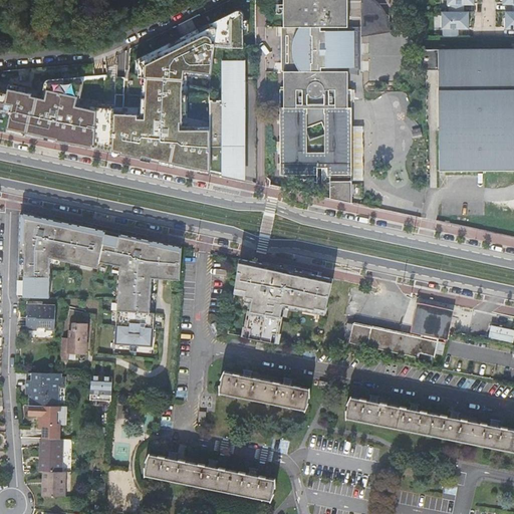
[(282,0),(283,27),(295,27),(295,35),(287,35),(287,63),(294,63),(294,72),(283,72),(283,90),(279,90),(280,164),(288,164),(288,169),(288,170),(289,170),(289,171),(289,172),(290,172),(290,173),(291,173),(292,173),(308,176),(309,176),(310,176),(311,176),(312,176),(312,175),(313,175),(313,174),(314,174),(314,173),(317,157),(331,160),(329,168),(329,169),(329,170),(330,170),(330,171),(331,171),(342,171),(342,164),(352,164),(351,89),(347,89),(347,73),(347,68),(351,68),(351,31),(338,31),(337,27),(347,27),(346,0),(282,0)]
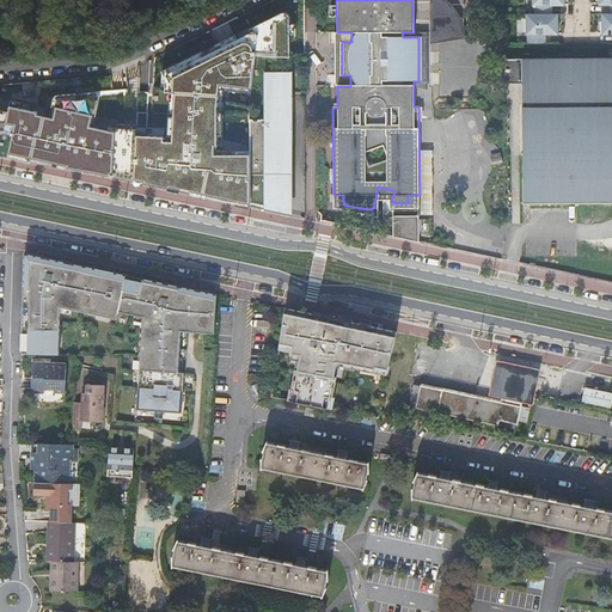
[(428,0),(429,44),(464,38),(464,34),(464,29),(461,24),(457,13),(450,5),(444,0),(428,0)]
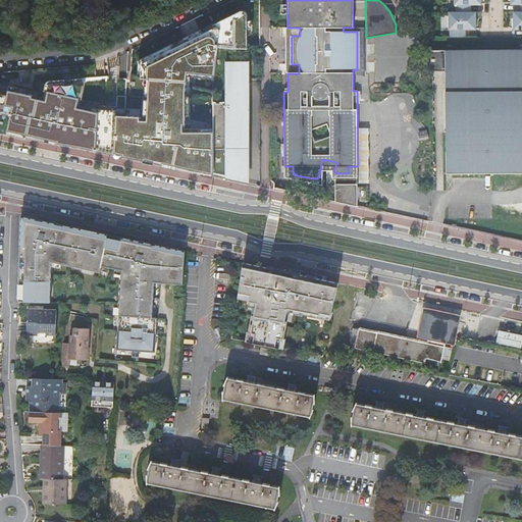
[(454,0),(454,8),(455,8),(455,13),(471,13),(471,7),(482,8),(481,0),(454,0)]
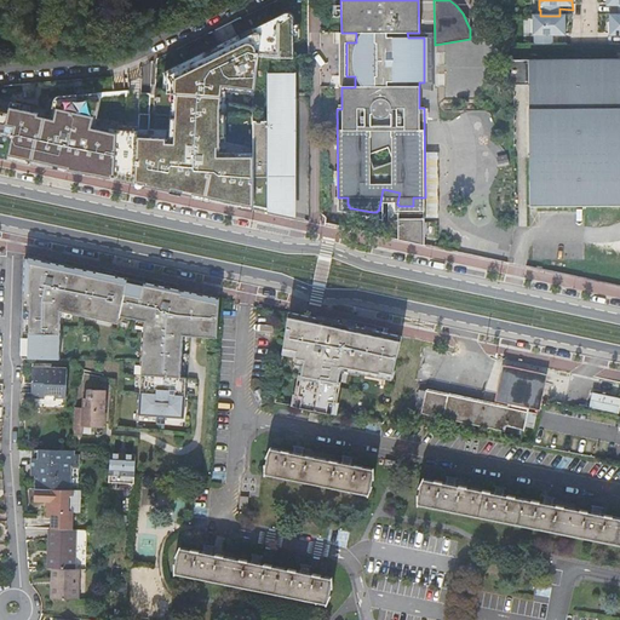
[(619,0),(607,0),(607,9),(619,9),(618,15),(619,15),(619,0)]
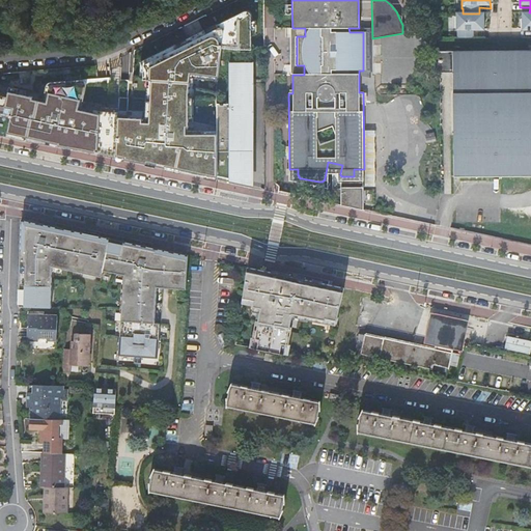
[(148,117),(118,116),(118,158),(217,178),(217,131),(195,131),(198,79),(223,82),(229,51),(258,52),(256,16),(253,9),(143,62),(141,84),(149,84),(148,117)]
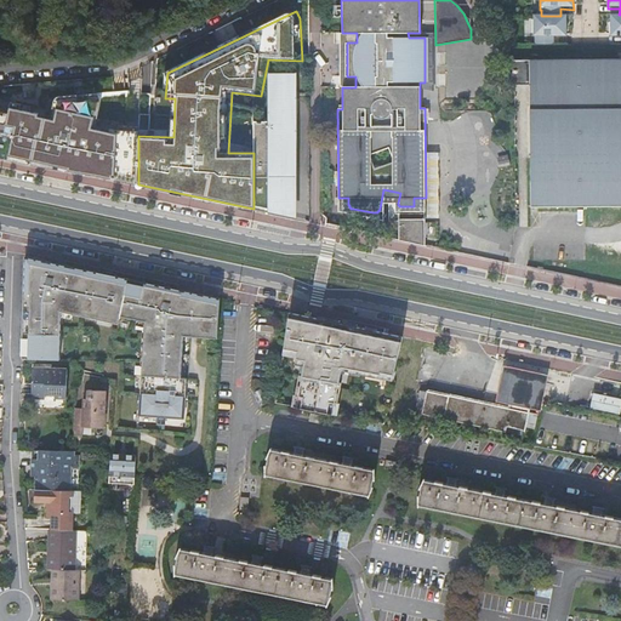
[(541,16),(534,16),(534,39),(535,39),(535,45),(554,45),(554,39),(568,39),(568,16),(560,16),(541,16)]
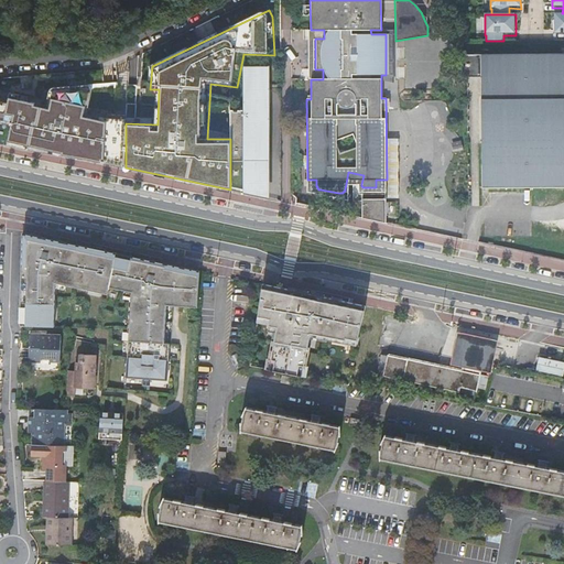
[(324,30),(311,30),(307,30),(308,79),(311,79),(323,79),(323,69),(315,69),(313,69),(313,39),(315,39),(324,39),(324,30)]
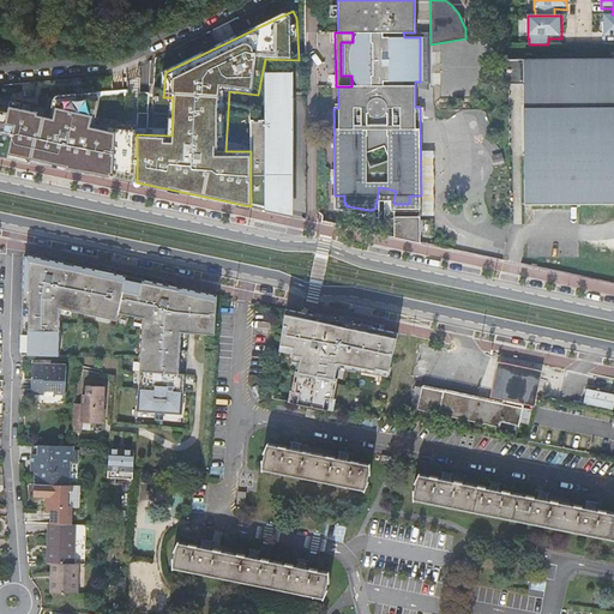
[(420,82),(420,88),(429,90),(428,32),(415,32),(415,34),(420,34),(420,37),(420,82)]
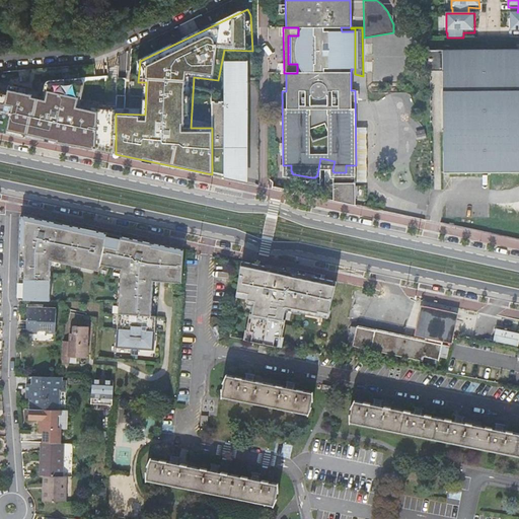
[(518,48),(423,50),(423,71),(429,71),(430,132),(442,132),(443,172),(518,170),(518,48)]
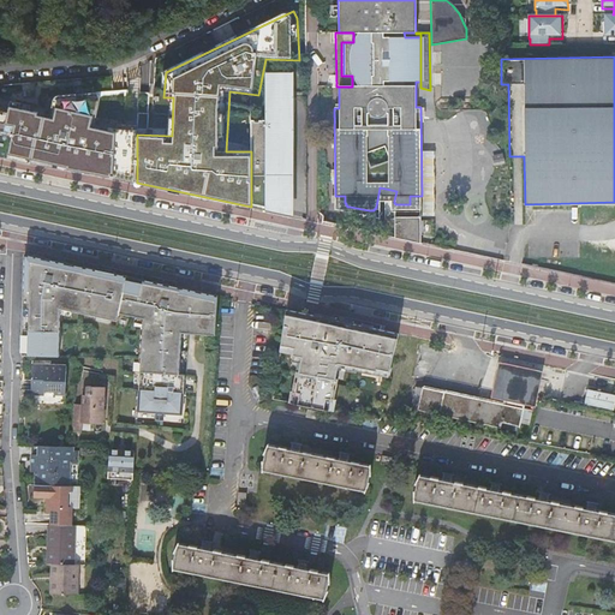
[(266,119),(251,120),(251,151),(251,207),(267,210),(268,175),(294,174),(293,76),(264,76),(266,119)]
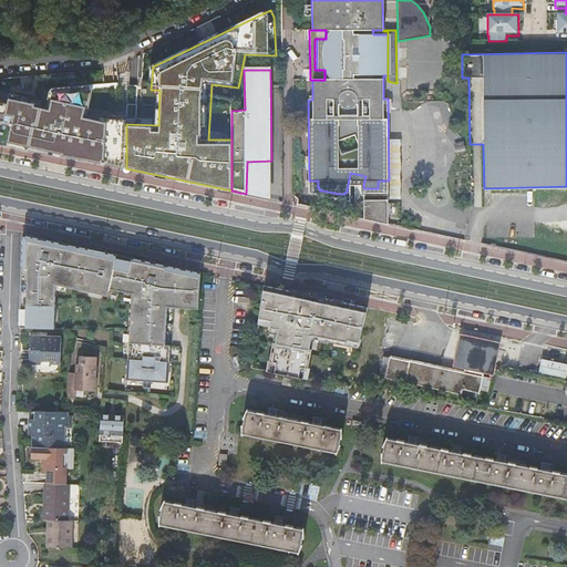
[(0,141),(123,167),(125,144),(126,124),(126,121),(100,119),(89,116),(94,85),(50,88),(47,100),(10,92),(8,99),(0,96),(0,141)]
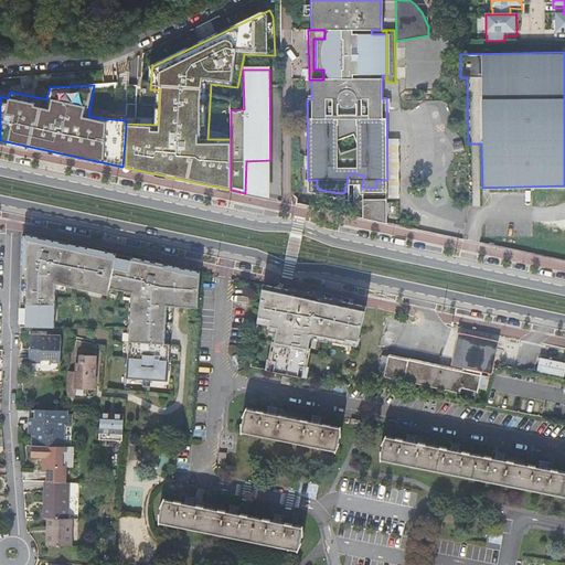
[(245,193),(269,198),(270,160),(246,161),(245,193)]
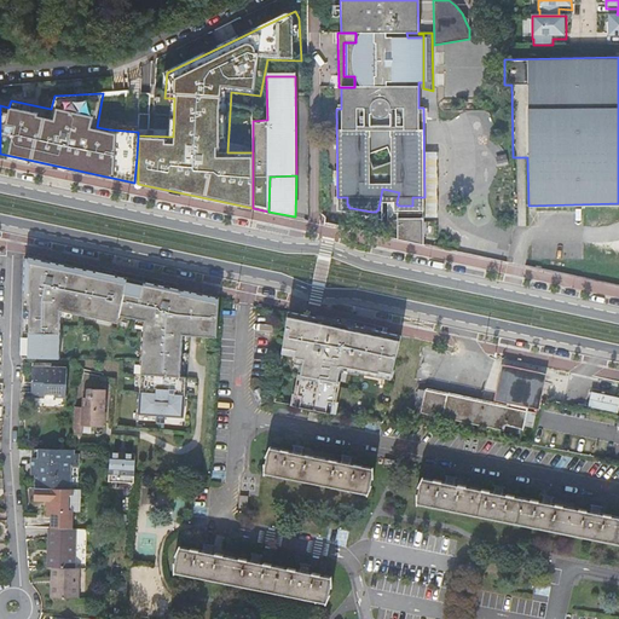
[(424,218),(424,197),(412,197),(412,206),(399,206),(398,206),(398,204),(397,204),(397,203),(397,202),(399,192),(382,189),(379,208),(379,209),(377,209),(377,210),(376,210),(376,212),(375,212),(374,212),(372,212),(371,212),(352,208),(351,208),(350,208),(350,207),(348,207),(348,206),(348,204),(347,204),(347,203),(347,197),(337,197),(337,212),(381,220),(382,202),(387,202),(387,208),(393,208),(393,213),(397,214),(397,219),(424,218)]
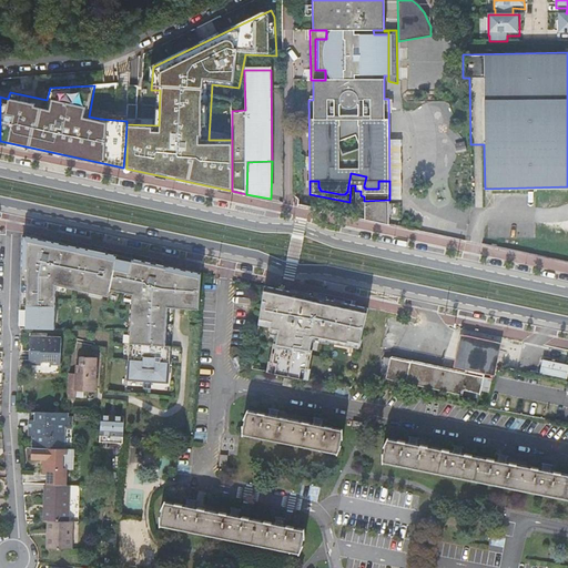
[(364,201),(364,219),(374,221),(374,219),(389,219),(389,215),(389,203),(389,200),(364,201)]
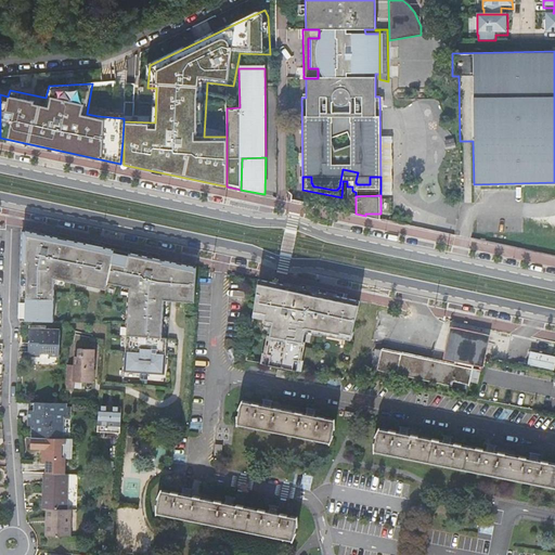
[(54,283),(54,278),(64,280),(100,287),(100,284),(107,285),(107,282),(123,285),(130,287),(130,288),(130,292),(128,314),(130,314),(129,326),(128,326),(128,327),(127,335),(125,372),(142,373),(141,378),(145,379),(146,373),(165,374),(167,338),(162,338),(164,300),(165,296),(177,297),(177,301),(194,302),(196,267),(173,261),(164,259),(163,262),(151,259),(151,257),(146,256),(129,253),(129,256),(114,253),(115,249),(103,246),(87,243),(75,241),(39,233),(25,230),(23,229),(20,320),(53,321),(54,283)]
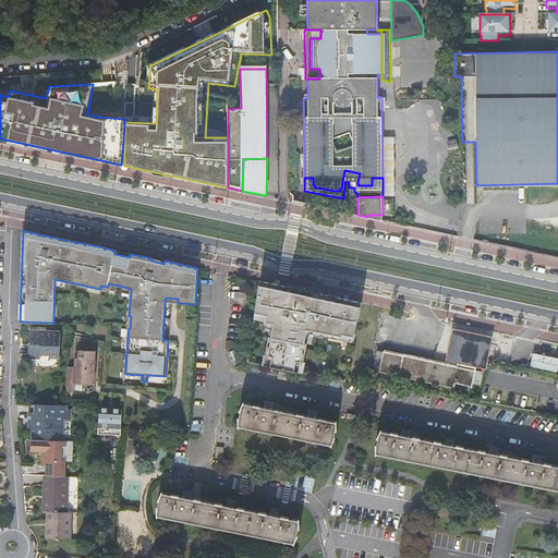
[(299,372),(306,339),(353,348),(362,303),(290,288),(261,281),(254,319),(274,324),(265,366),(299,372)]
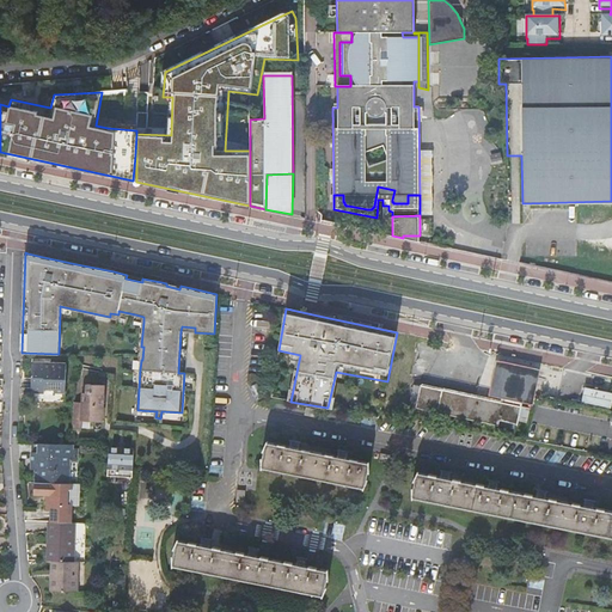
[(54,387),(54,390),(66,390),(67,363),(51,362),(46,361),(32,361),(32,377),(32,385),(32,390),(44,391),(44,386),(54,387)]
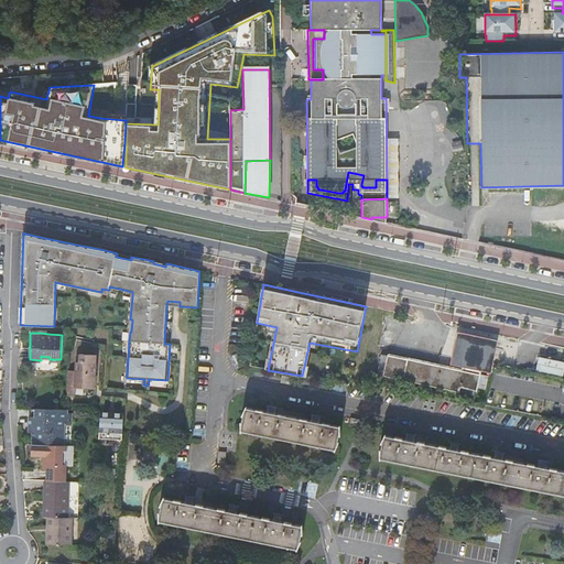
[(492,375),(499,343),(458,334),(452,367),(464,369),(483,372),(492,375)]
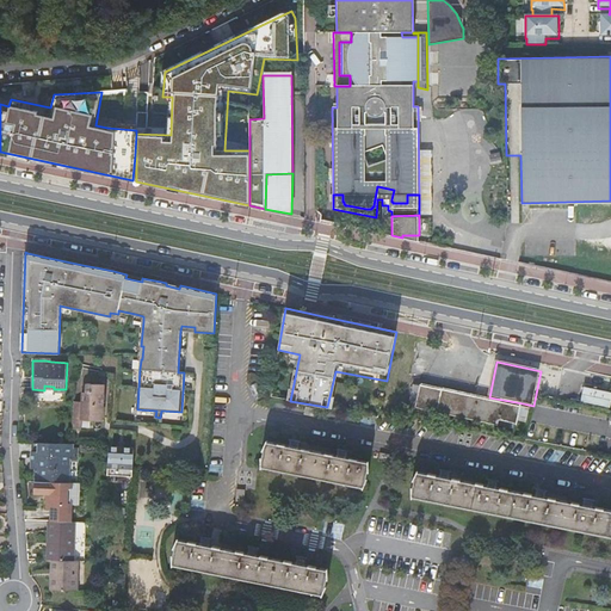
[(84,401),(74,401),(73,429),(82,429),(82,420),(103,421),(105,384),(88,383),(87,386),(84,386),(84,401)]
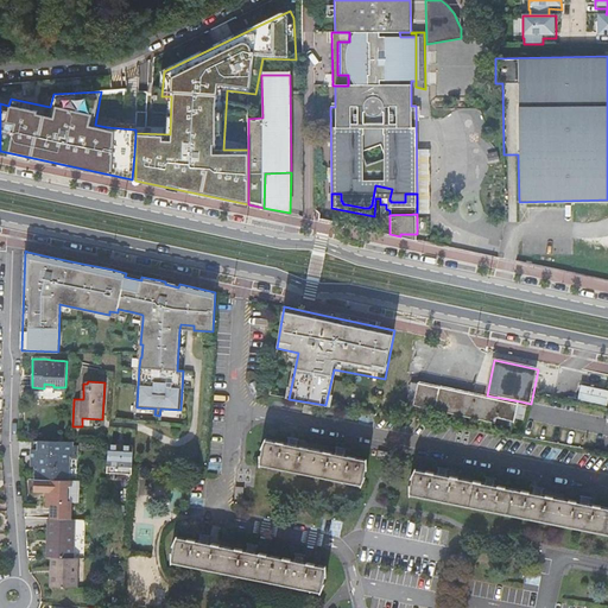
[(520,401),(500,398),(500,400),(494,399),(441,388),(441,387),(439,387),(439,388),(420,385),(419,392),(412,391),(410,406),(496,424),(496,422),(496,417),(514,420),(514,422),(515,423),(520,401)]
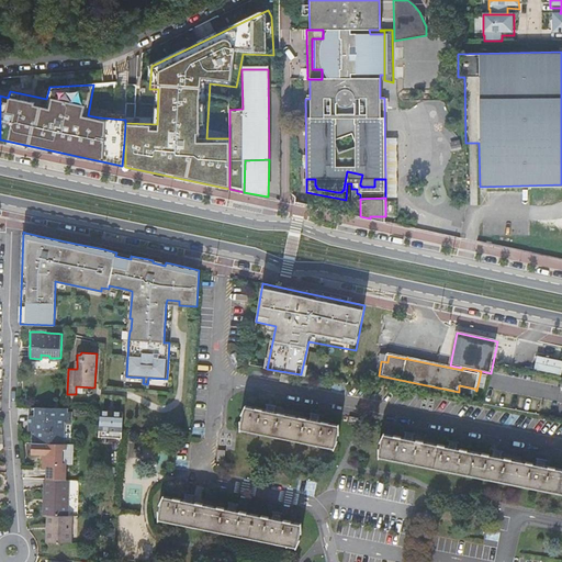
[(561,364),(561,360),(537,356),(534,369),(560,374),(561,364)]
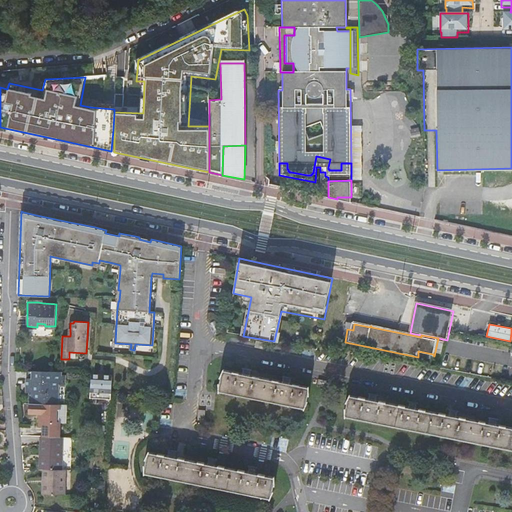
[(264,342),(256,341),(255,348),(263,349),(264,342)]
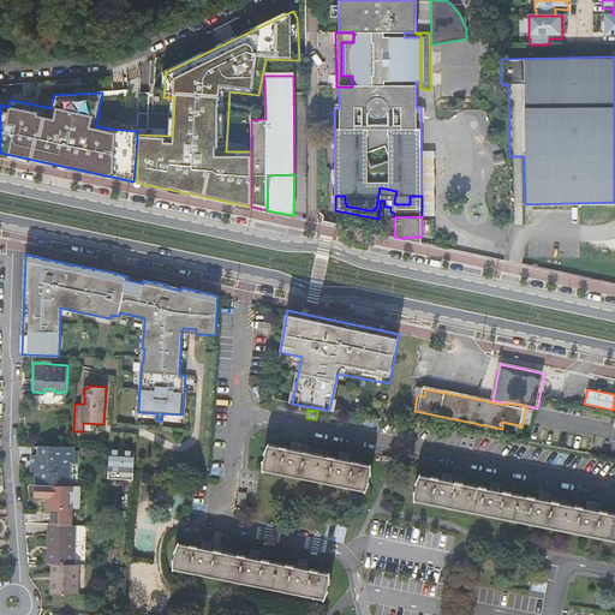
[(76,449),(76,446),(72,446),(35,443),(34,452),(31,452),(30,470),(35,470),(35,483),(36,483),(70,484),(71,461),(72,461),(81,461),(82,449),(76,449)]
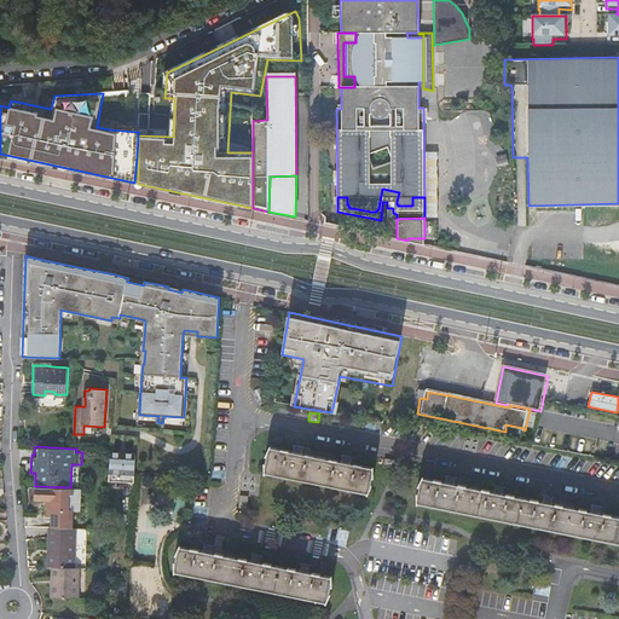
[(350,463),(341,462),(302,453),(293,452),(272,447),(268,474),(366,493),(371,468),(350,463)]
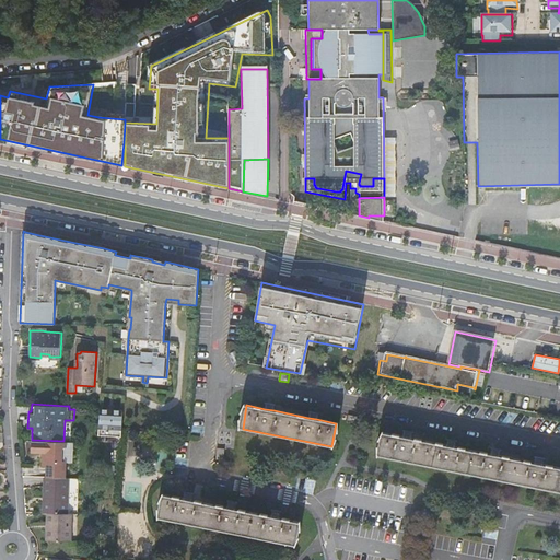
[(125,410),(101,409),(100,435),(123,436),(125,410)]
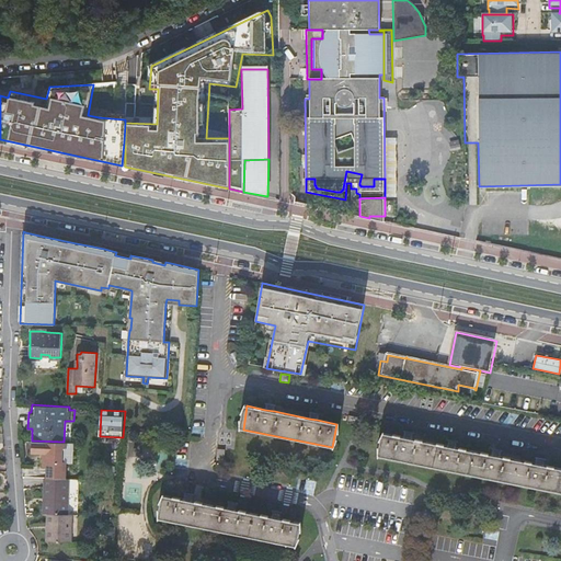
[(560,468),(544,465),(536,464),(500,456),(492,455),(456,447),(448,446),(412,438),(404,437),(386,434),(380,457),(560,492),(560,468)]
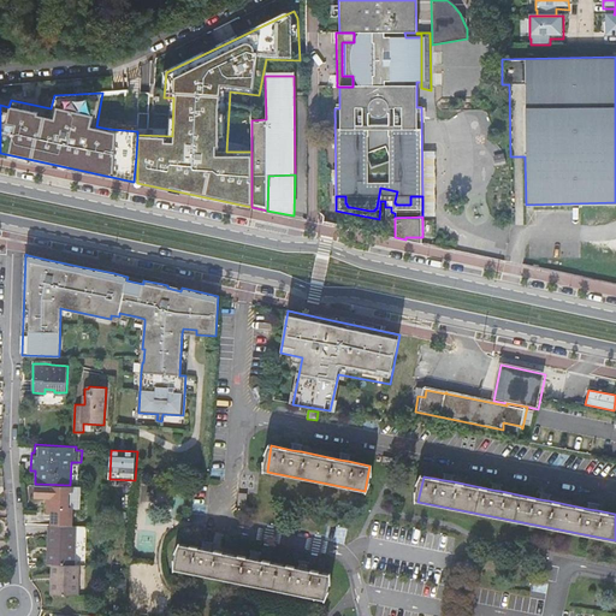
[(70,525),(73,486),(71,485),(70,485),(36,484),(36,495),(47,496),(47,499),(49,499),(48,510),(53,511),(52,523),(70,525)]
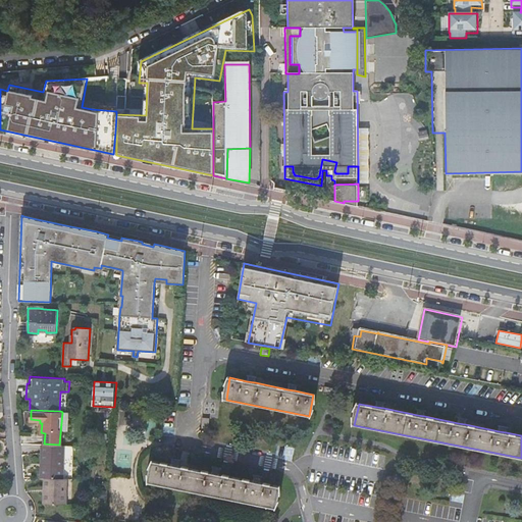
[(63,478),(63,445),(59,445),(44,444),(42,444),(42,460),(44,461),(43,477),(45,477),(55,477),(63,478)]
